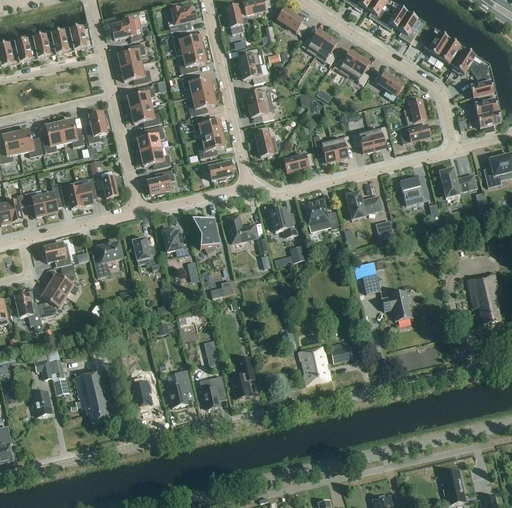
[(271,10),(268,0),(262,0),(258,0),(243,4),(243,5),(245,15),(259,11),(260,13),(271,10)]
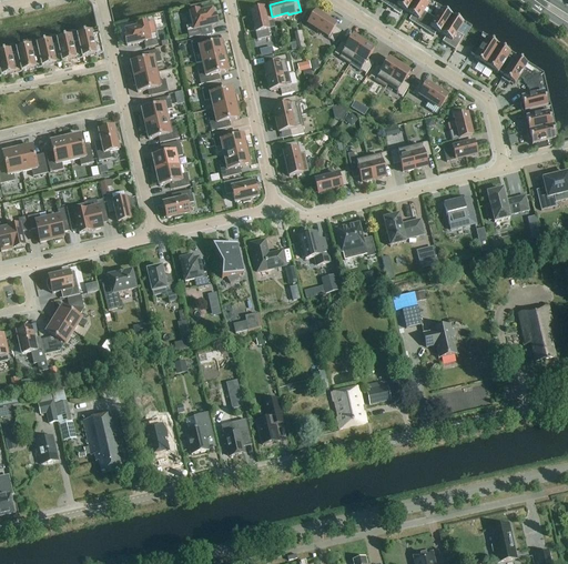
[(403,8),(407,10),(414,0),(389,0),(387,3),(399,12),(403,8)]
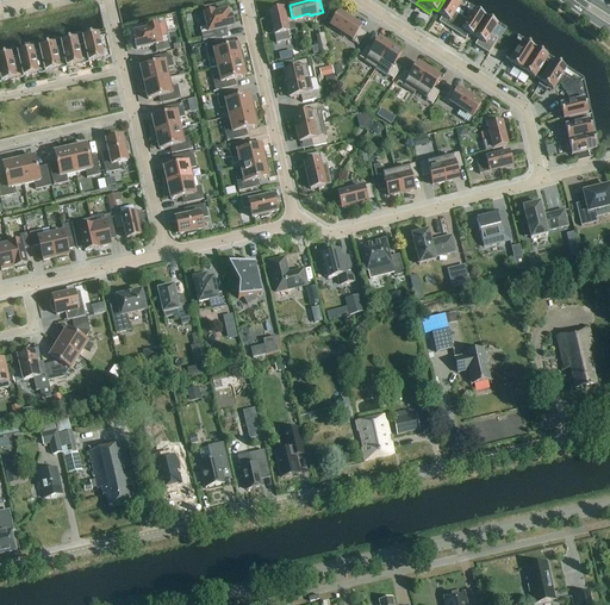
[(439,19),(452,27),(461,13),(455,10),(461,0),(444,0),(437,11),(442,13),(439,19)]
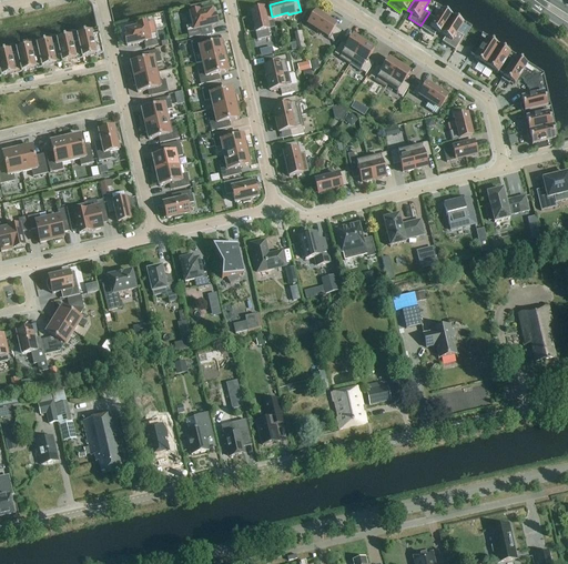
[(266,20),(273,18),(272,17),(270,6),(263,7),(263,6),(251,8),(255,30),(257,37),(270,34),(267,27),(266,20)]
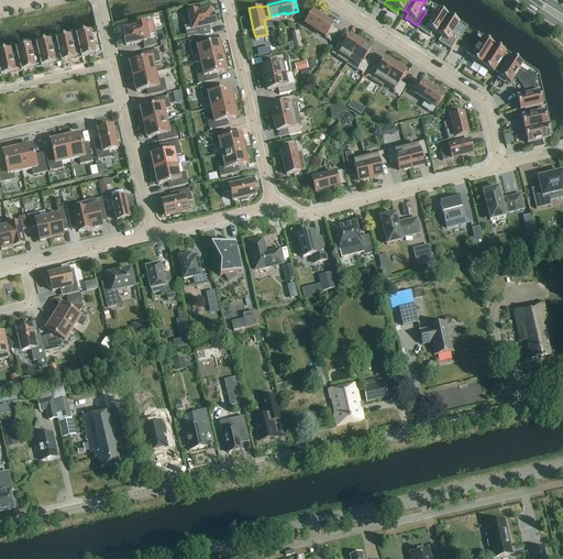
[(198,25),(216,22),(213,12),(211,13),(210,7),(197,10),(197,8),(188,10),(190,22),(184,23),(187,35),(200,32),(198,25)]
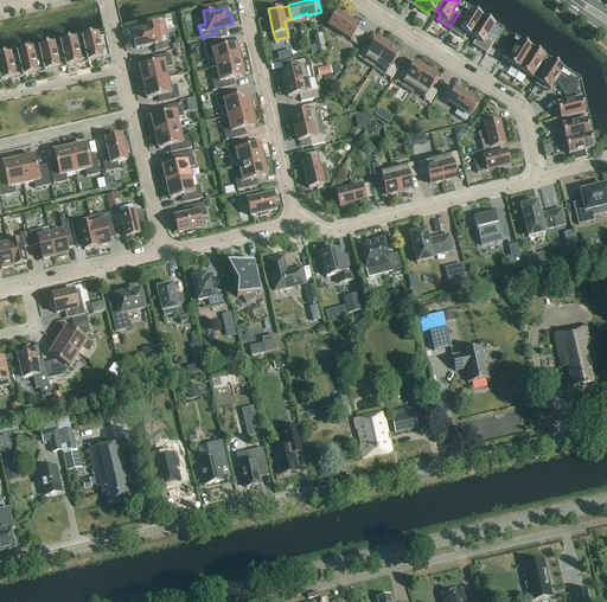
[(466,31),(471,33),(483,15),(471,7),(465,17),(459,13),(449,27),(464,36),(466,31)]
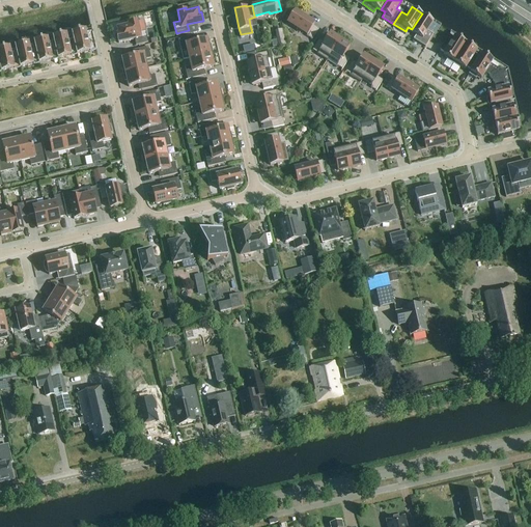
[(287,20),(307,32),(306,33),(311,36),(318,26),(313,23),(314,21),(295,8),(287,20)]
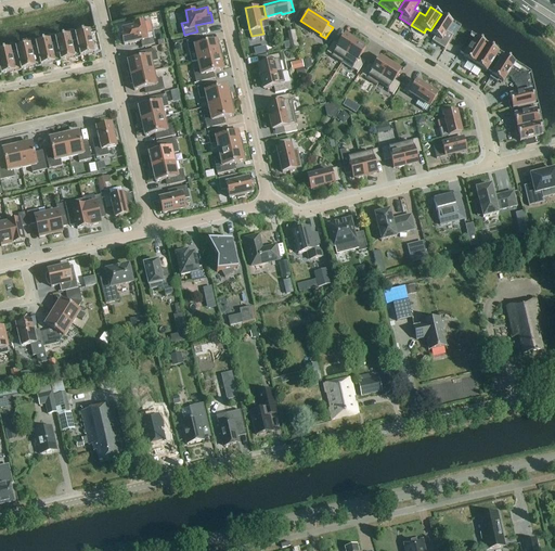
[(441,14),(430,30),(435,34),(431,38),(444,46),(453,34),(447,29),(452,21),(441,14)]
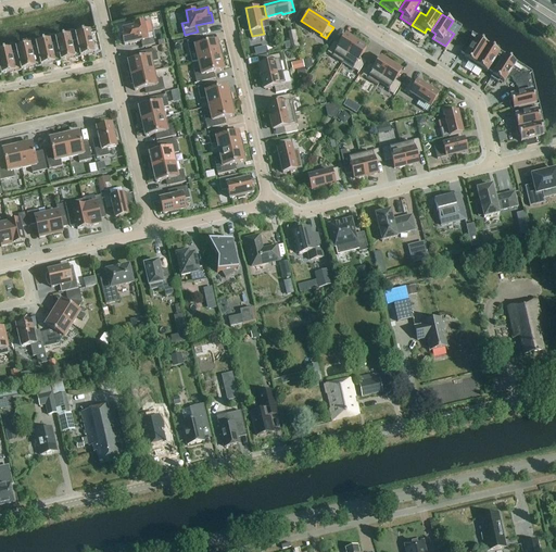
[(135,24),(123,26),(124,33),(122,33),(124,42),(140,38),(142,45),(155,41),(152,29),(146,32),(143,20),(135,22),(135,24)]
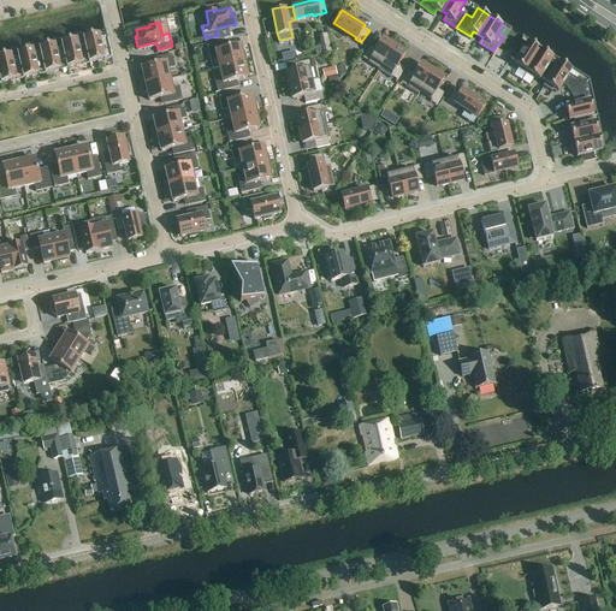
[(331,48),(327,30),(319,33),(323,49),(331,48)]
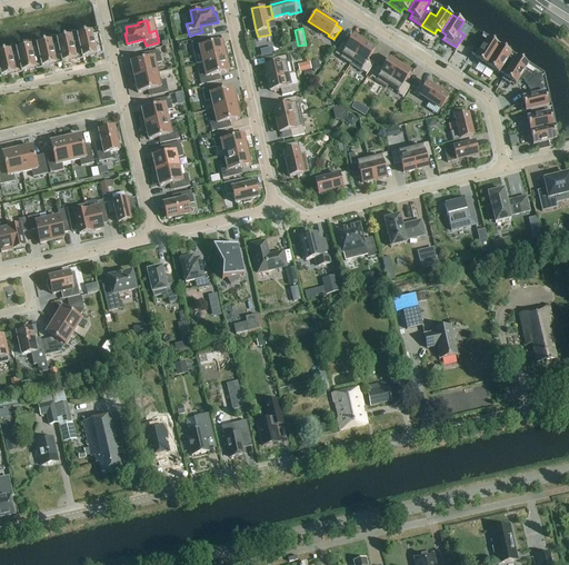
[(78,36),(81,51),(82,55),(96,51),(96,48),(102,47),(102,50),(103,50),(99,30),(91,32),(91,29),(77,32),(78,36)]
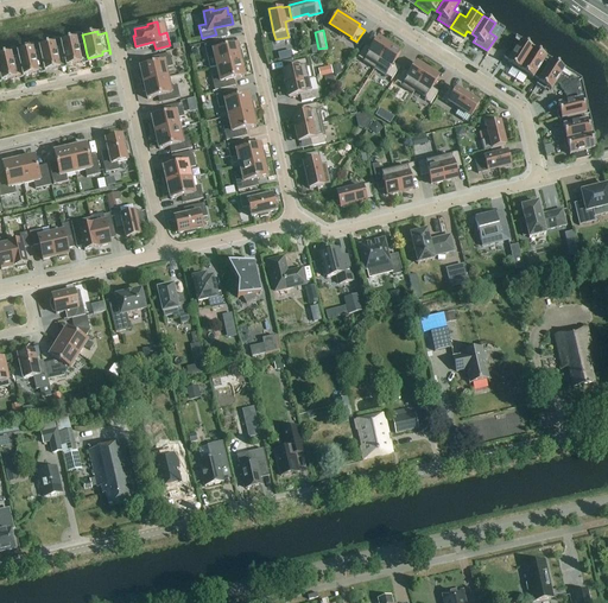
[(62,43),(65,59),(67,63),(81,59),(81,56),(87,55),(83,38),(76,39),(75,36),(61,39),(62,43)]
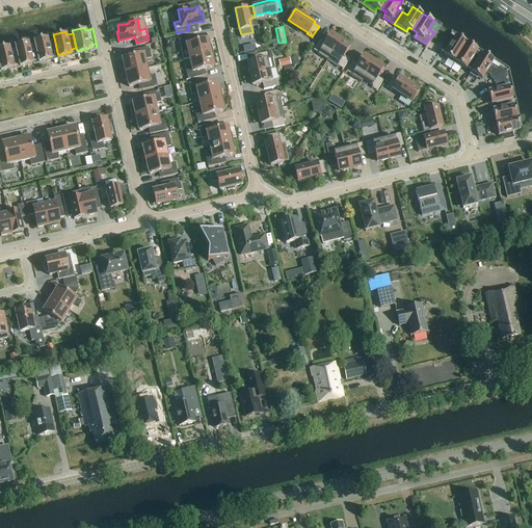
[(317,51),(327,57),(340,37),(330,31),(324,40),(320,36),(313,47),(318,50),(317,51)]
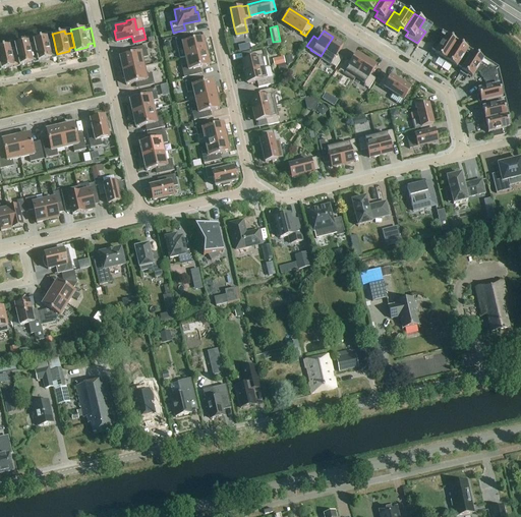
[(438,56),(444,60),(457,40),(446,34),(445,35),(441,32),(431,46),(436,49),(435,51),(439,54),(438,56)]
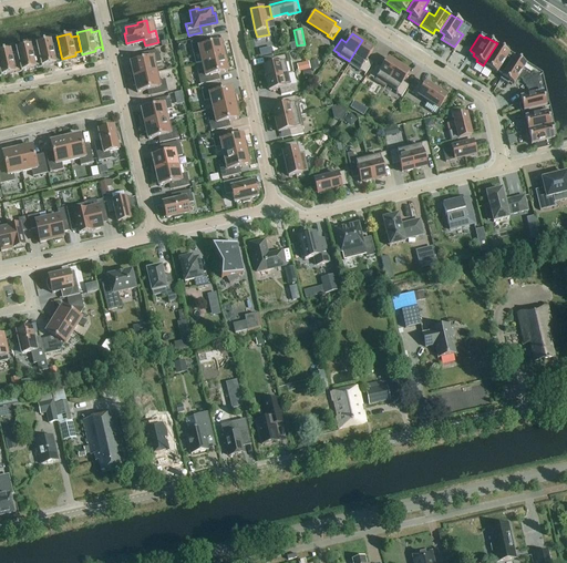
[(199,50),(202,59),(227,53),(225,45),(223,45),(220,39),(208,42),(206,36),(191,39),(193,51),(199,50)]
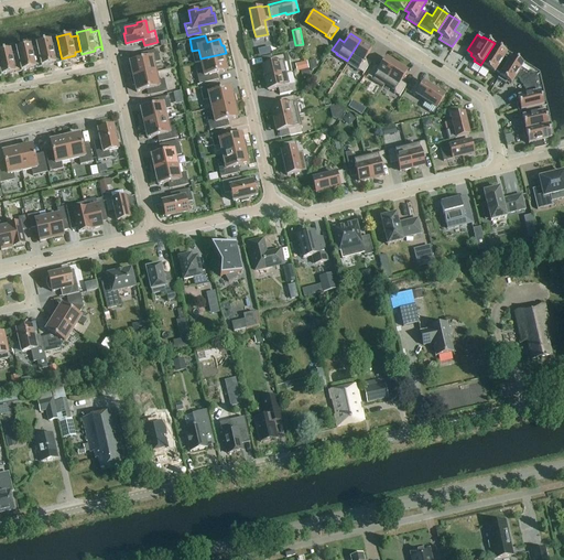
[(36,41),(36,44),(41,61),(41,63),(55,61),(54,57),(61,55),(57,40),(51,41),(50,38),(36,41)]
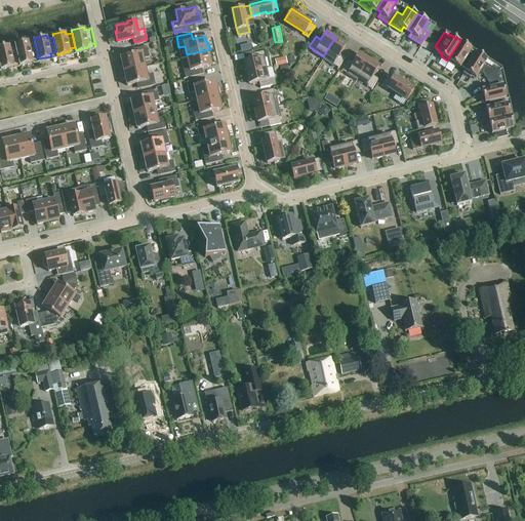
[(335,37),(323,56),(332,63),(333,62),(338,66),(345,55),(339,51),(346,43),(335,37)]
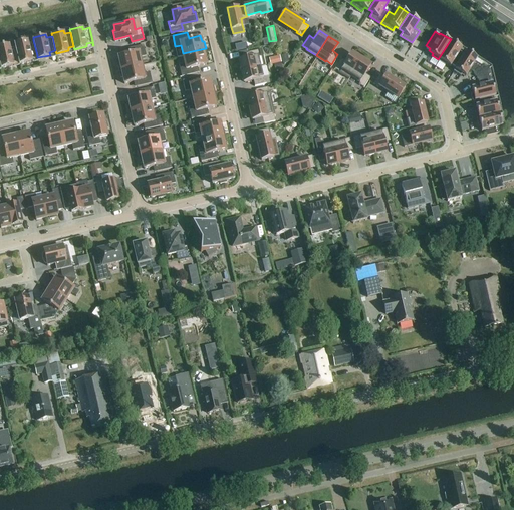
[(14,41),(15,44),(19,59),(19,62),(32,59),(31,56),(37,55),(33,40),(28,42),(27,38),(14,41)]
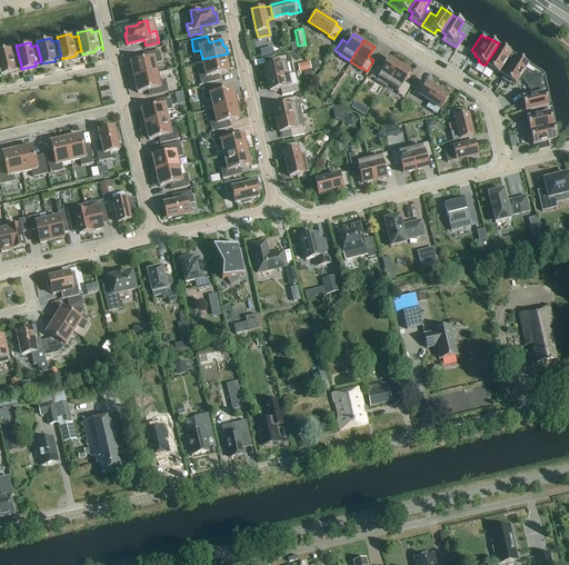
[(499,69),(505,72),(515,57),(509,53),(511,51),(499,43),(485,66),(492,70),(493,68),(498,71),(499,69)]
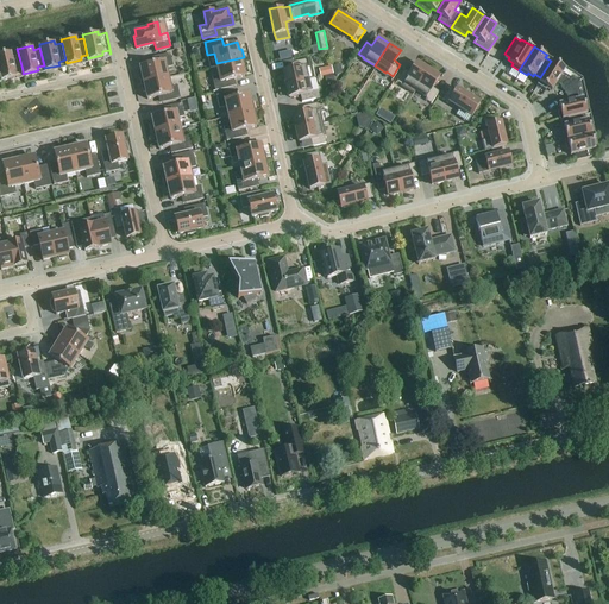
[(139,73),(142,81),(168,75),(165,65),(173,63),(169,50),(152,55),(154,61),(140,64),(142,71),(139,73)]
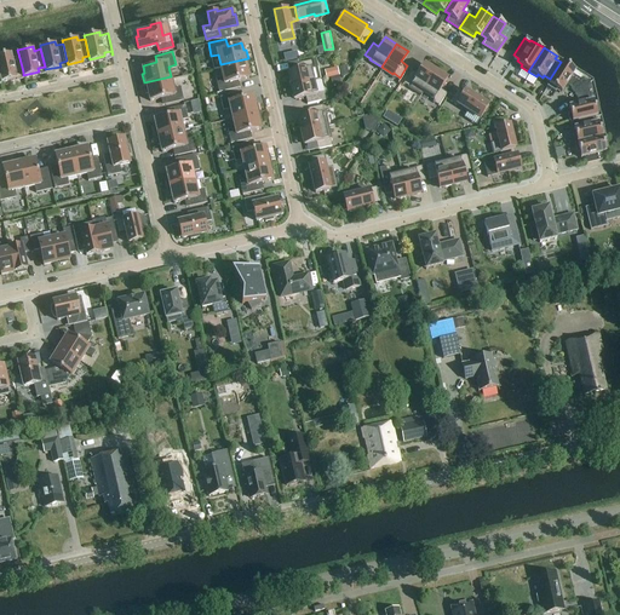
[(0,74),(0,76),(1,80),(17,76),(16,73),(23,72),(18,53),(11,56),(11,52),(0,53),(0,74)]
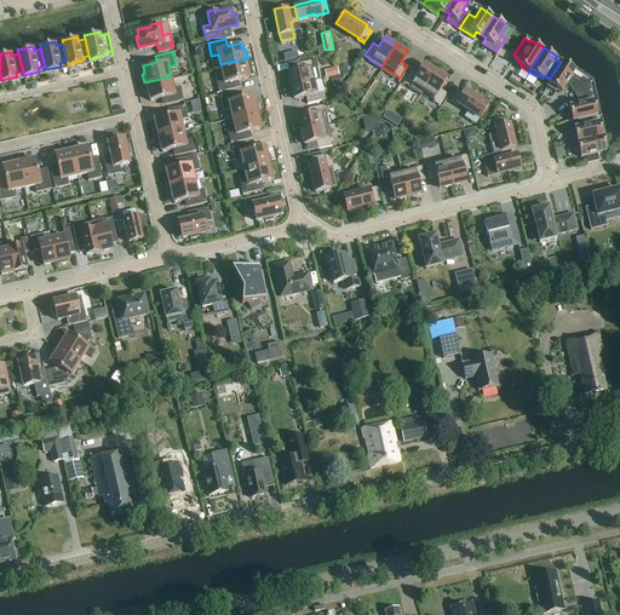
[(299,67),(287,70),(291,84),(314,78),(320,76),(315,56),(298,61),(299,67)]
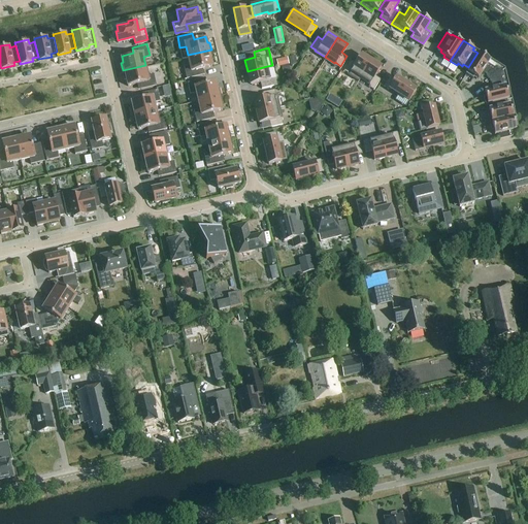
[(211,50),(188,55),(190,63),(184,65),(187,76),(201,72),(200,66),(212,64),(210,57),(212,57),(211,50)]
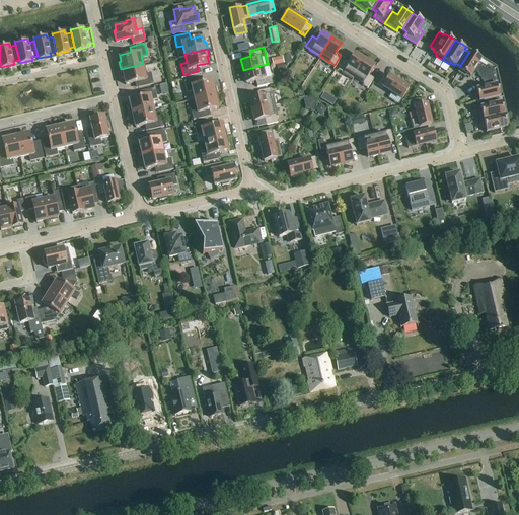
[(477,70),(480,75),(494,67),(488,63),(486,64),(479,60),(482,57),(470,50),(469,52),(460,66),(458,69),(464,74),(466,72),(470,75),(474,68),(477,70)]
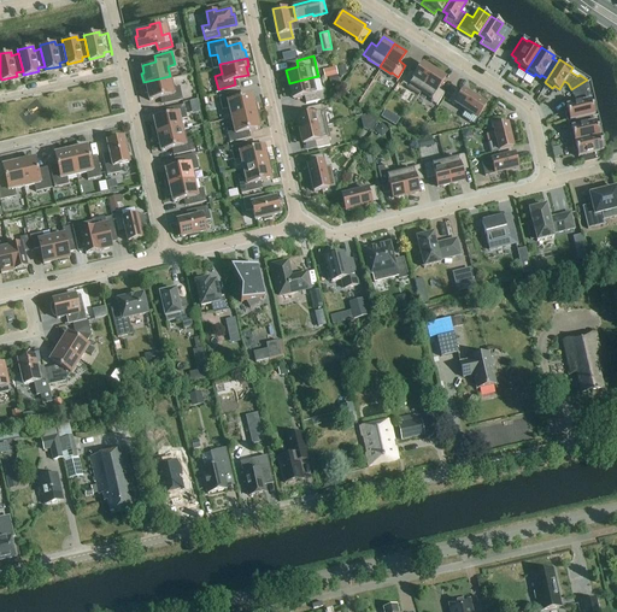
[(418,92),(421,89),(421,88),(434,69),(422,62),(416,71),(410,68),(401,80),(407,83),(407,84),(418,92)]
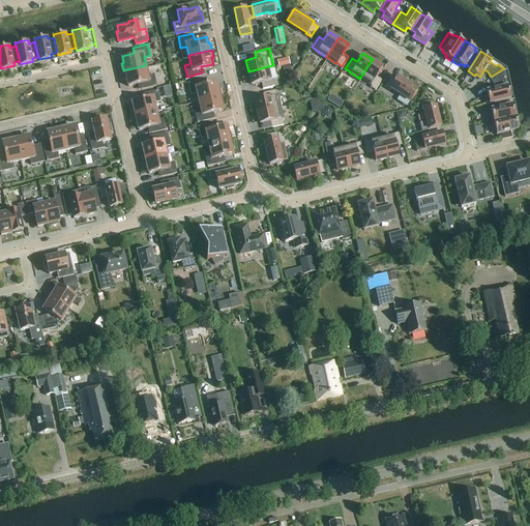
[(282,63),(290,61),(289,55),(280,57),(282,63)]
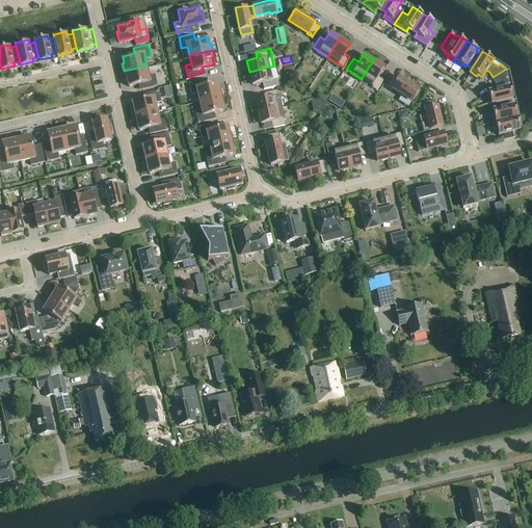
[(363,76),(363,77),(372,82),(371,84),(376,87),(383,77),(378,74),(383,66),(374,59),(363,76)]
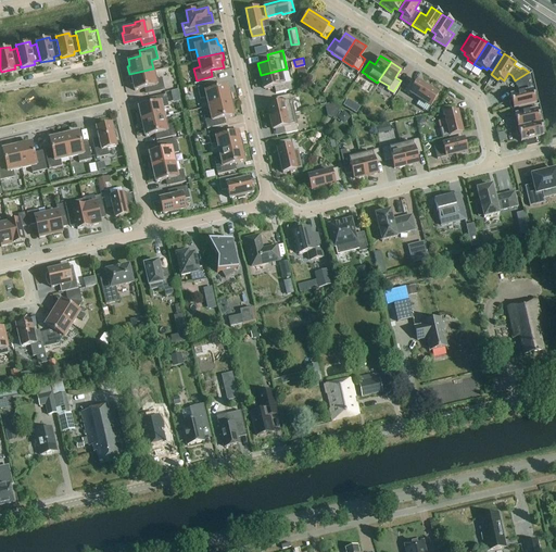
[(304,64),(295,66),(298,74),(305,72),(304,64)]
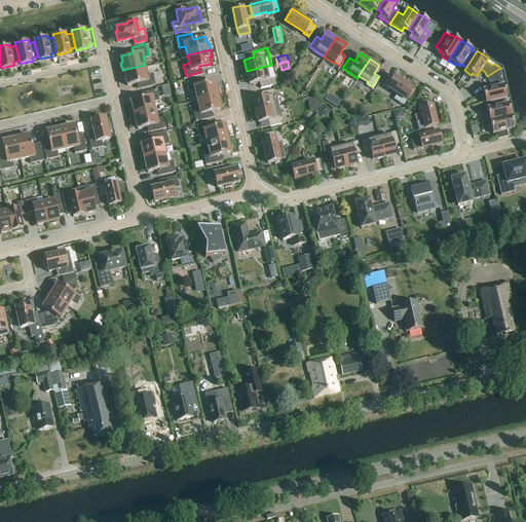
[(145,65),(122,70),(123,77),(125,76),(127,83),(139,80),(141,86),(155,82),(153,72),(147,73),(145,65)]
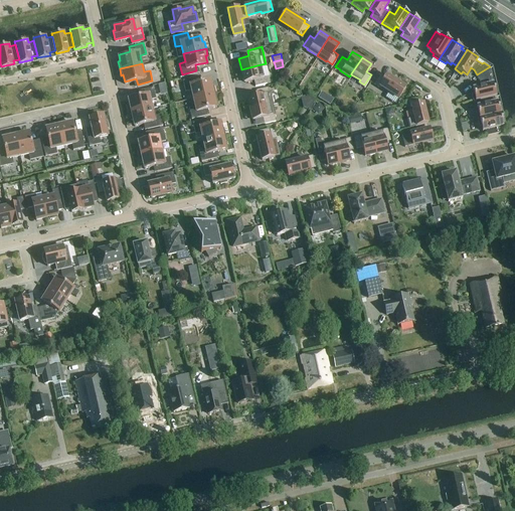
[(261,64),(241,69),(243,80),(253,77),(254,83),(267,80),(266,75),(264,75),(261,64)]
